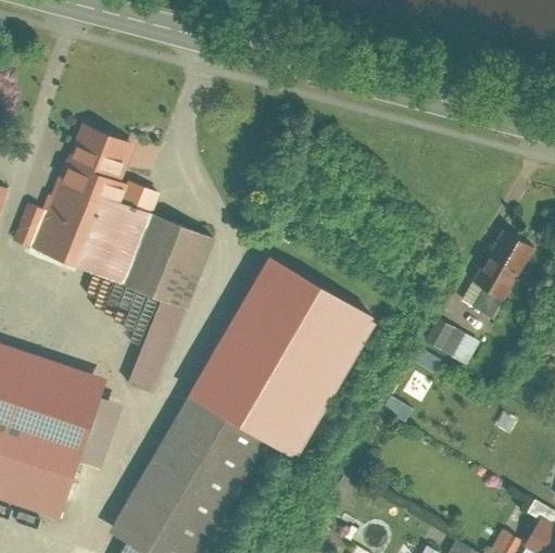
[(29,246),(124,283),(151,213),(116,200),(118,195),(128,199),(136,179),(126,175),(138,146),(77,123),(43,209),(29,246)]
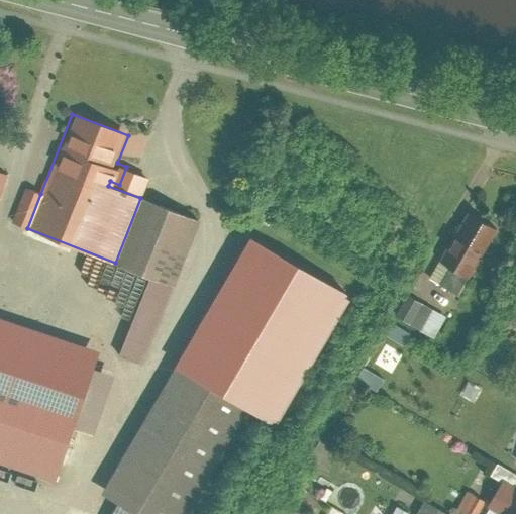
[(40,194),(24,188),(11,222),(27,228),(40,194)]
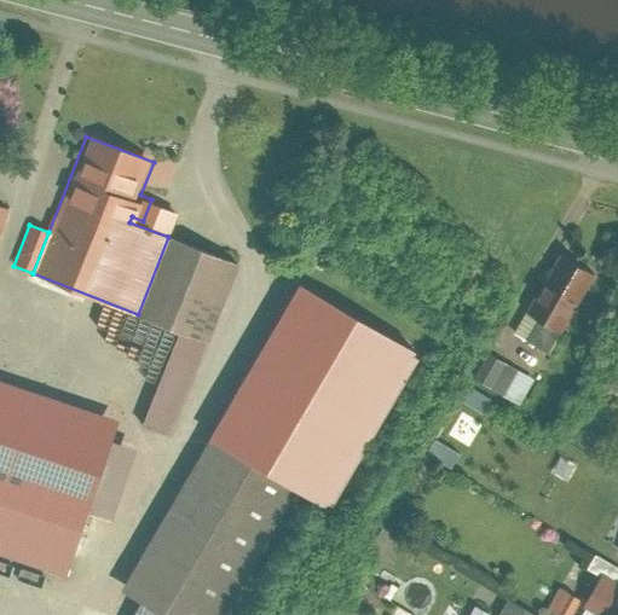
[(238,264),(168,237),(138,314),(180,330),(208,341),(238,264)]
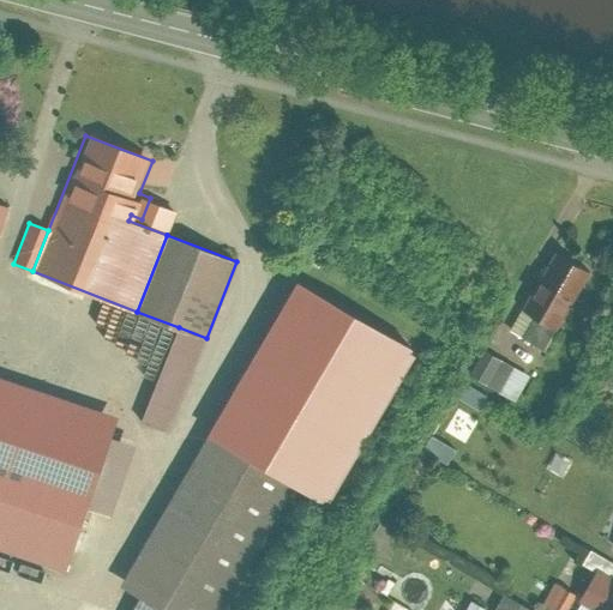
[(589,275),(554,254),(522,310),(557,330),(589,275)]
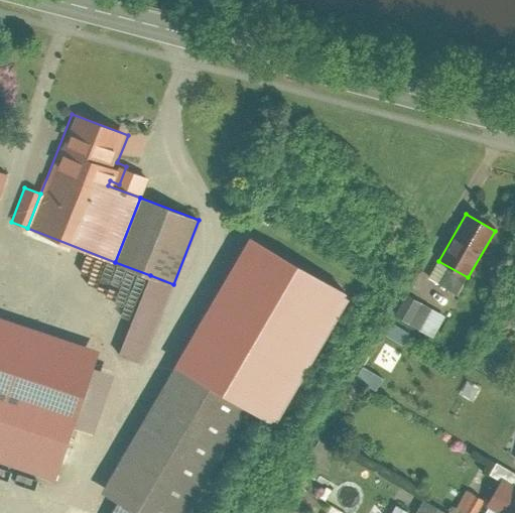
[(174,368),(245,409),(271,424),(346,295),(249,240),(174,368)]
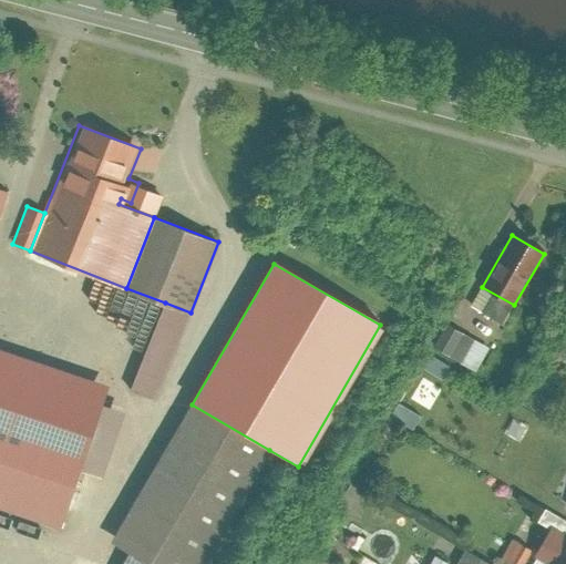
[(514,305),(482,287),(471,307),(502,326),(514,305)]
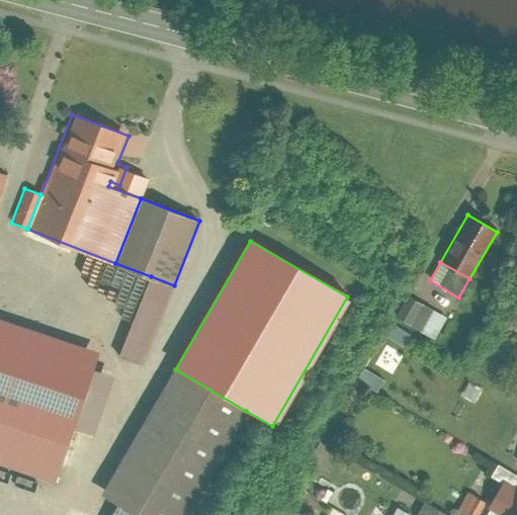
[(174,285),(151,276),(119,357),(143,366),(174,285)]
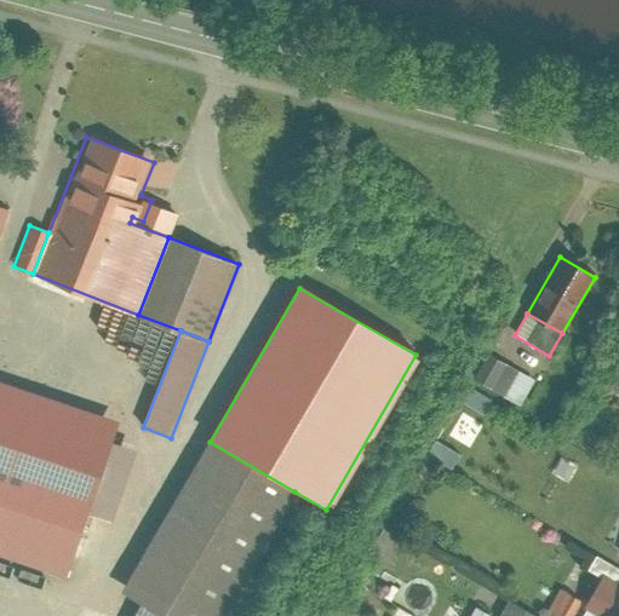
[(534,380),(491,357),(476,384),(520,407),(534,380)]
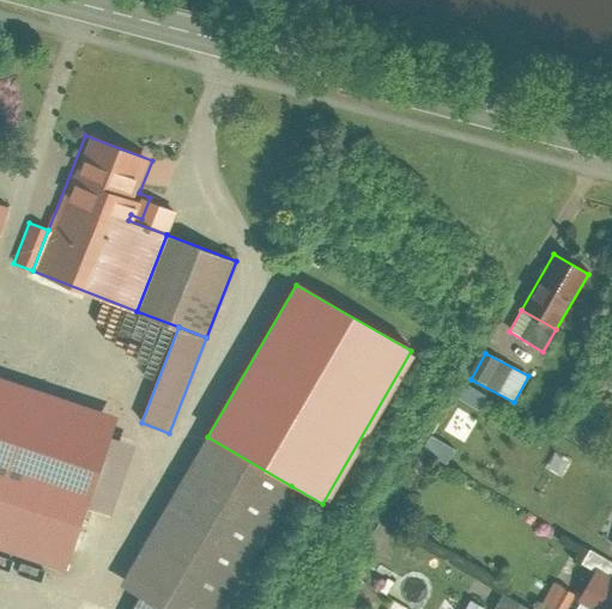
[(107,418),(0,381),(0,544),(58,565),(77,506),(100,439),(107,418)]
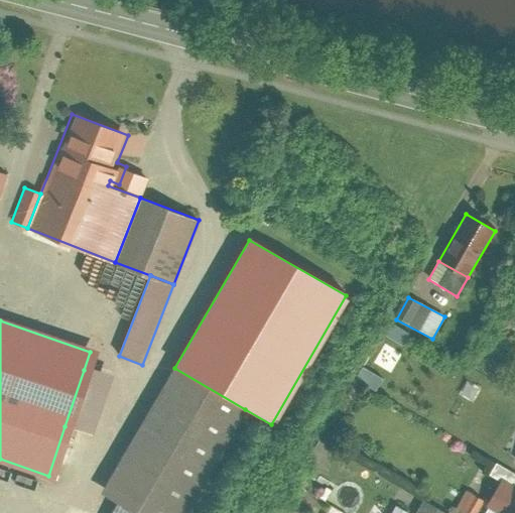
[(184,512),(245,409),(174,368),(102,492),(118,502),(111,512),(184,512)]
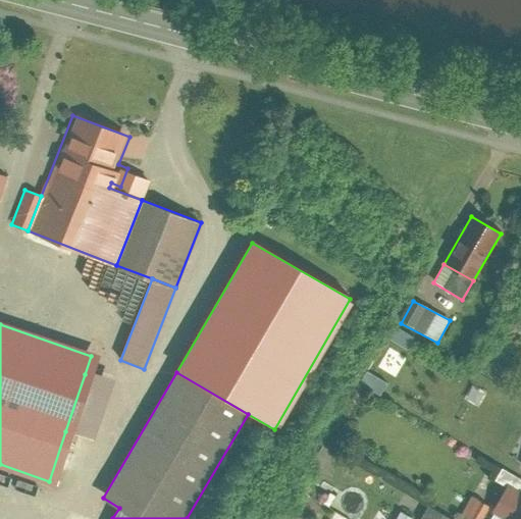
[(110,382),(85,374),(65,431),(91,439),(110,382)]
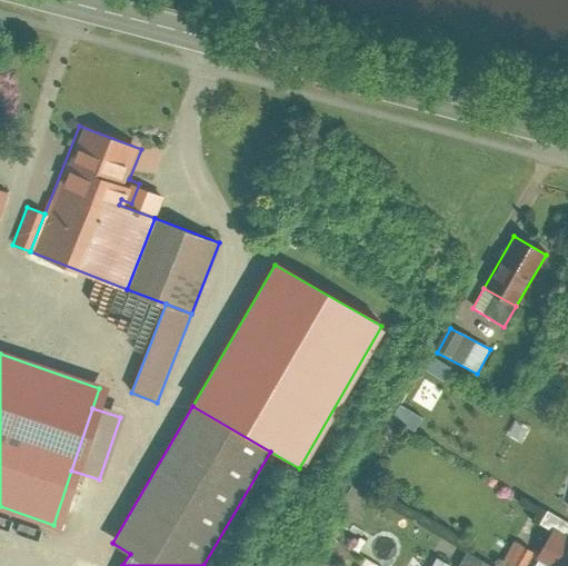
[(567,537),(552,529),(536,559),(546,565),(551,565),(565,543),(567,537)]
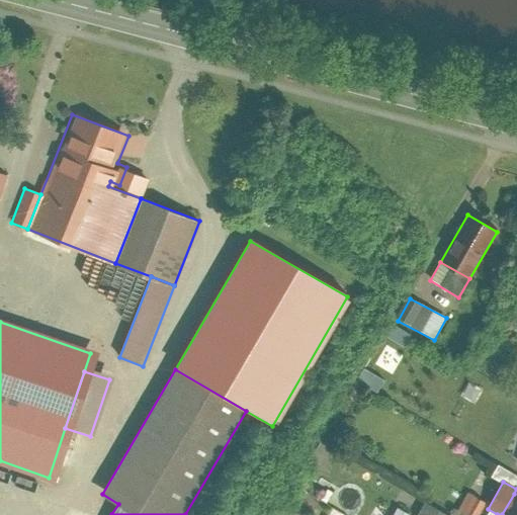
[(478,514),(485,503),(467,494),(456,514),(478,514)]
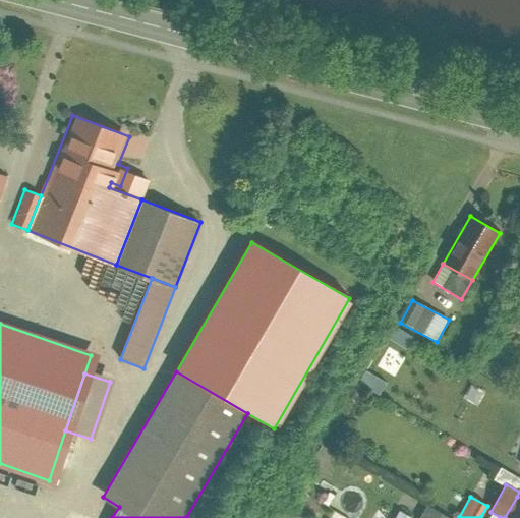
[(519,517),(519,498),(517,497),(505,517),(519,517)]
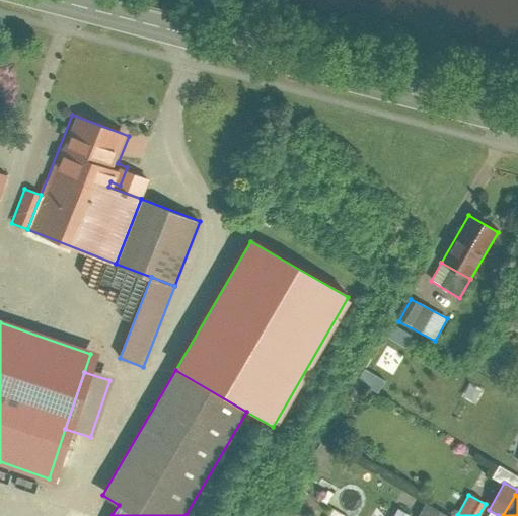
[(445,515),(422,503),(415,515),(445,515)]
